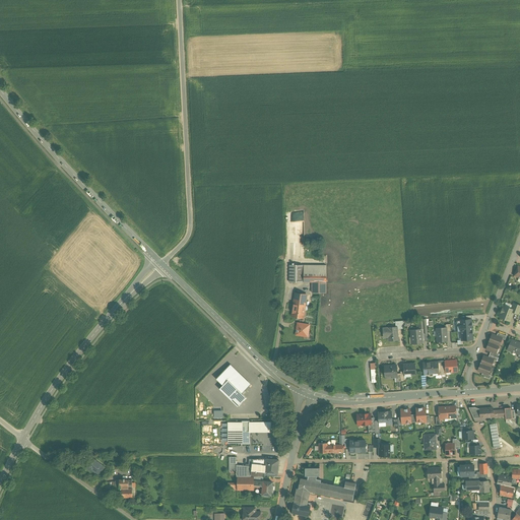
[(291,222),(291,239),(302,239),(303,222),(291,222)]
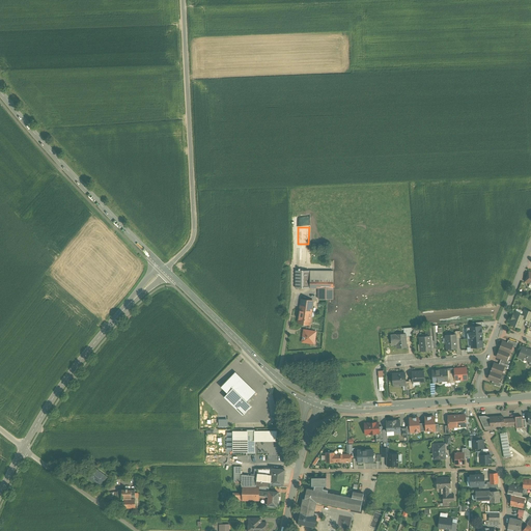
[(332,272),(294,271),(294,289),(317,289),(317,300),(332,300),(332,272)]
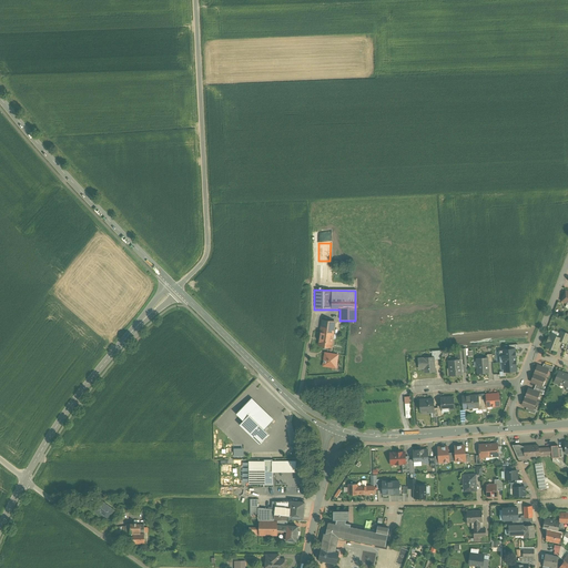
[(335,323),(321,321),(317,346),(331,348),(335,323)]
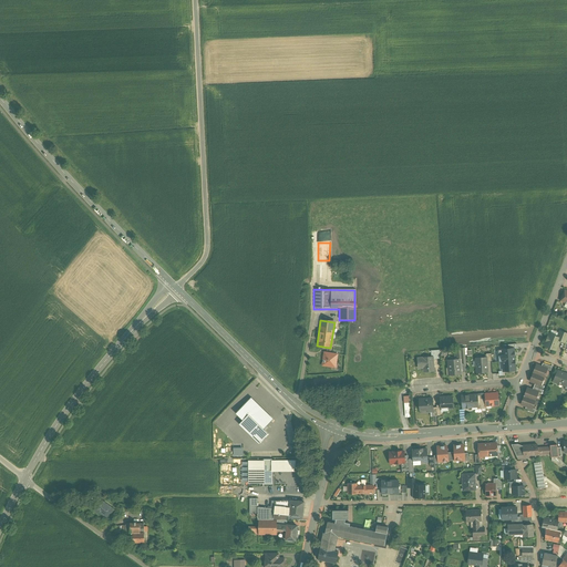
[(547,333),(542,347),(556,352),(559,342),(565,344),(566,340),(566,332),(560,330),(557,338),(547,333)]
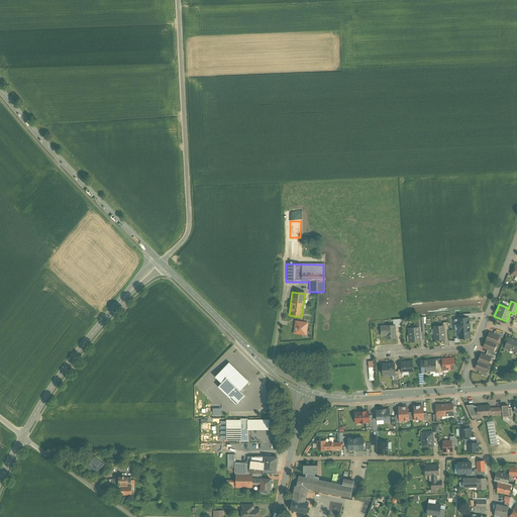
[(472,314),(461,315),(462,324),(473,323),(472,314)]
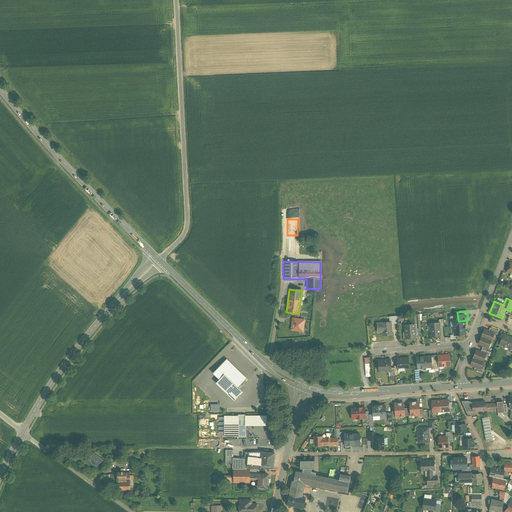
[(411,324),(401,325),(402,340),(414,339),(413,329),(421,328),(421,314),(411,315),(411,324)]
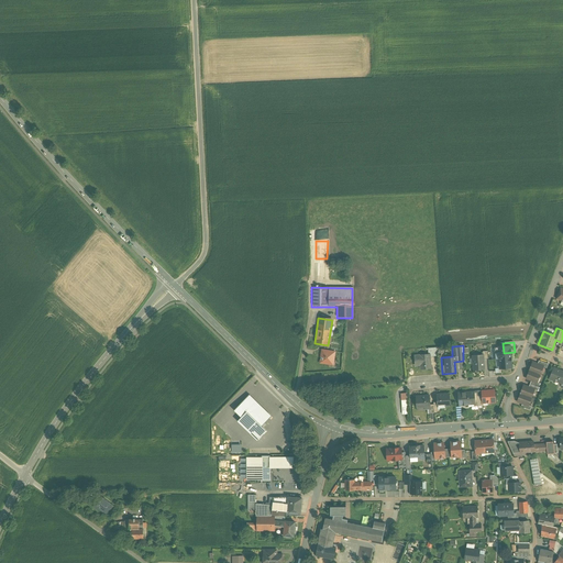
[(334,352),(322,350),(320,363),(333,364),(334,352)]
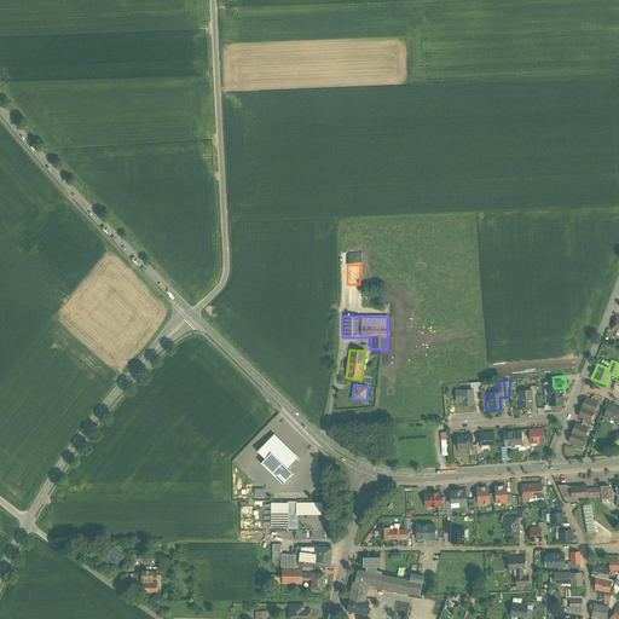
[(472,389),(452,391),(453,405),(458,404),(460,409),(474,408),(472,389)]
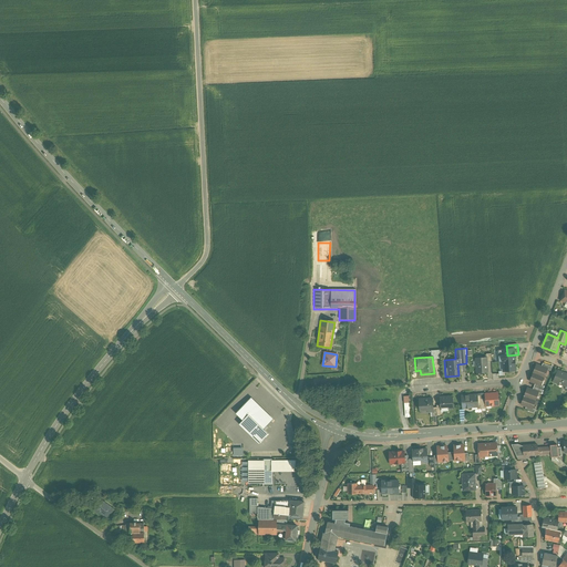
[(487,357),(474,358),(475,374),(490,374),(487,357)]
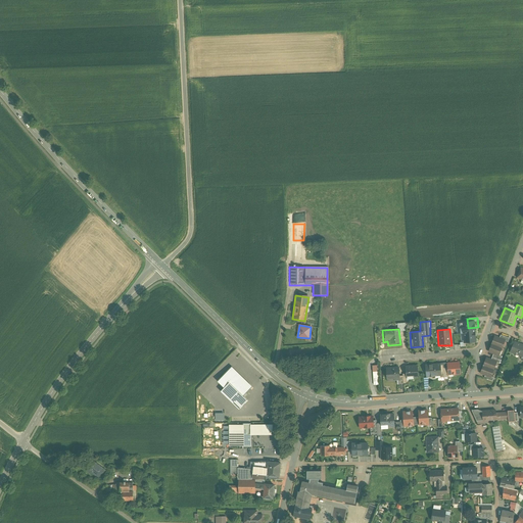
[(475,329),(461,329),(463,344),(476,343),(475,329)]
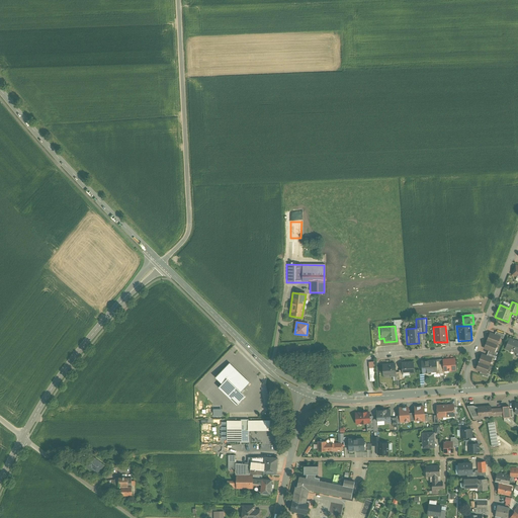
[(495,335),(490,333),(487,341),(497,344),(500,337),(495,335)]
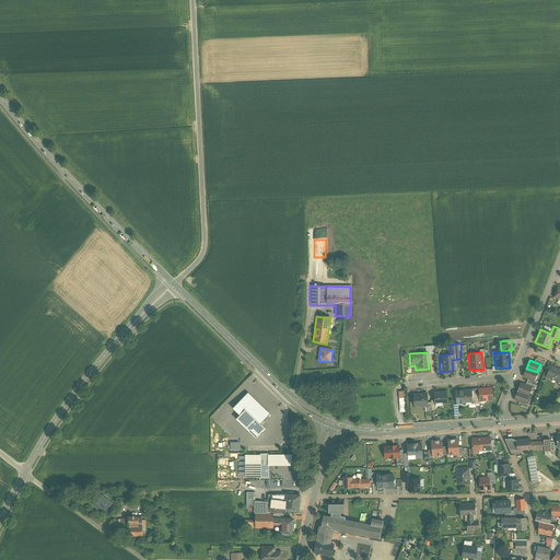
[(559,378),(559,369),(550,366),(547,376),(559,382),(559,378)]
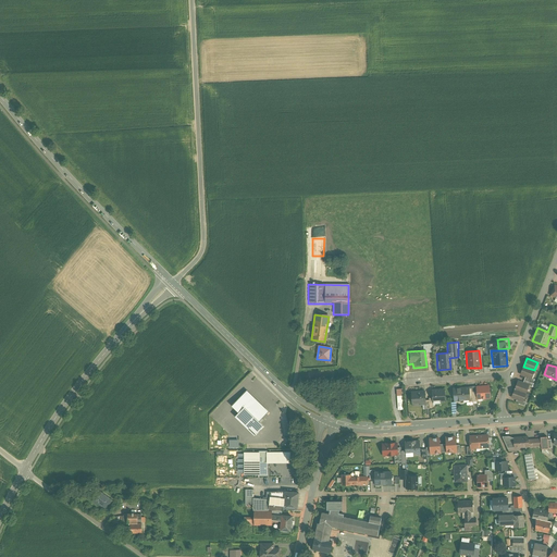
[(523,367),(521,374),(525,376),(531,379),(532,378),(534,370),(523,367)]
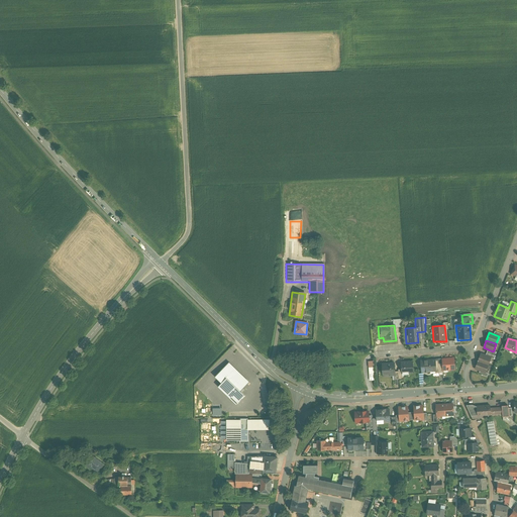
[(486,355),(481,353),(478,362),(488,365),(491,357),(486,355)]
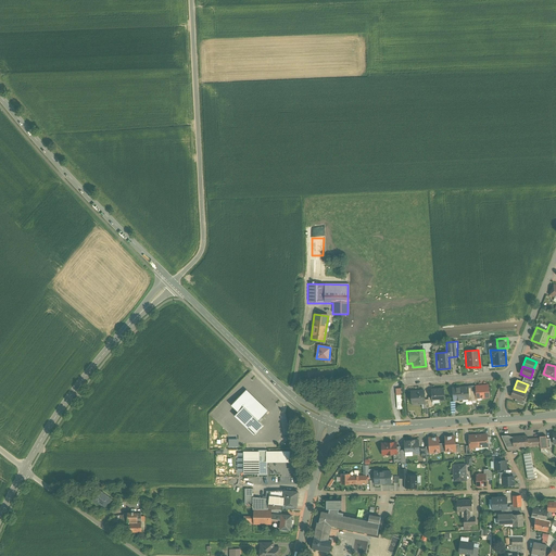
[(488,386),(472,387),(475,400),(489,399),(488,386)]
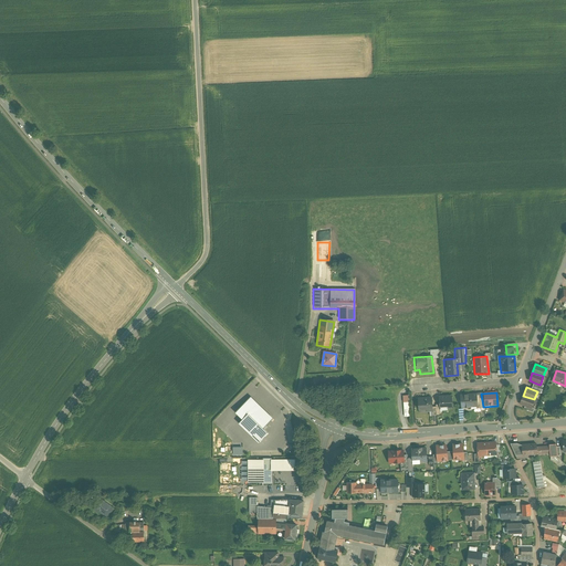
[(477,394),(458,396),(459,409),(478,407),(477,394)]
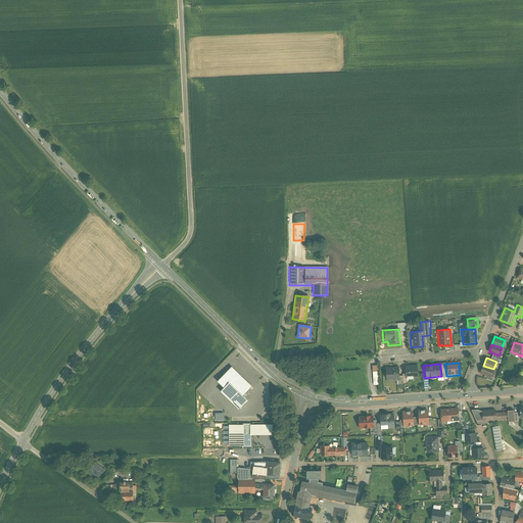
[(251,386),(231,366),(216,381),(223,387),(220,390),(238,409),(246,399),(242,395),(251,386)]
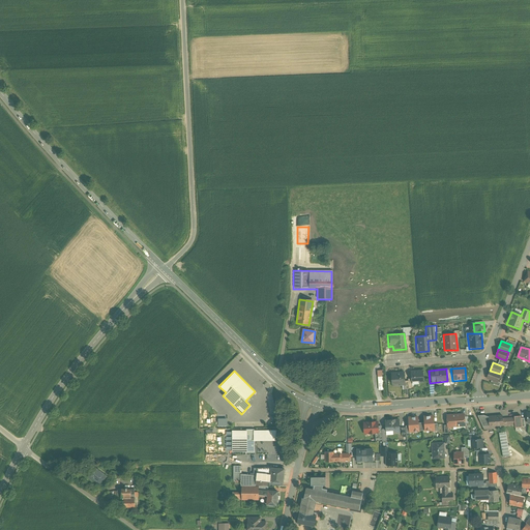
[(404,371),(389,373),(390,386),(405,385),(404,371)]
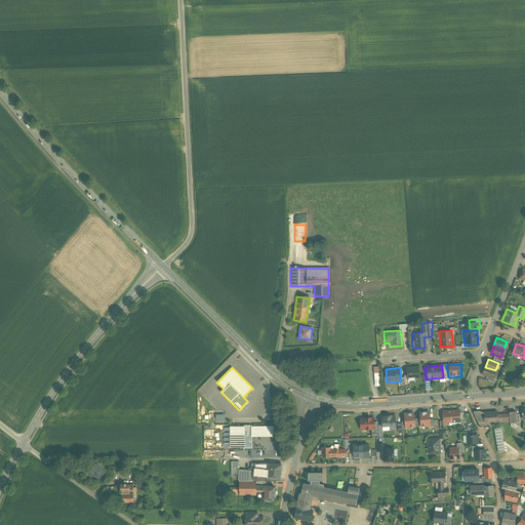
[(418,367),(404,367),(405,380),(419,379),(418,367)]
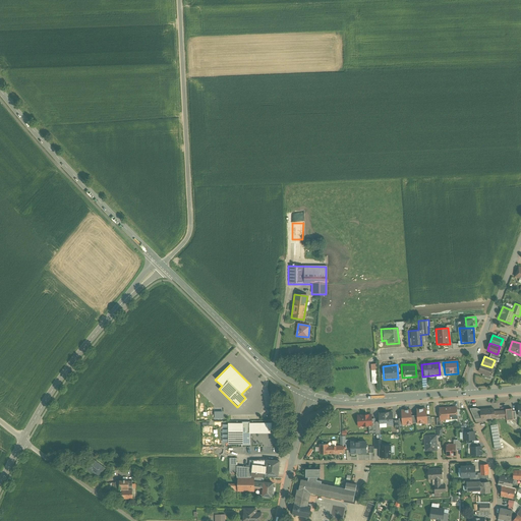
[(481,364),(479,371),(483,373),(488,375),(488,374),(491,367),(481,364)]
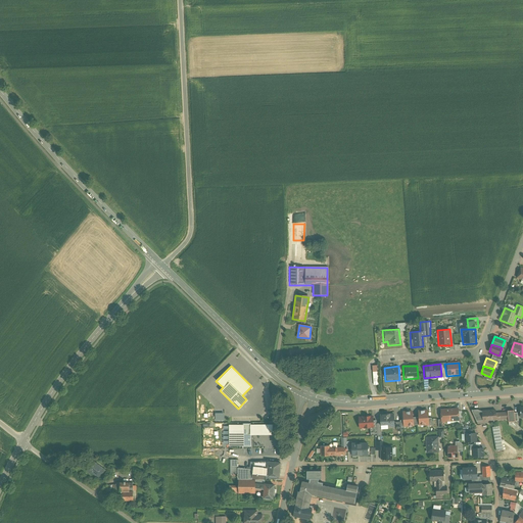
[(460,422),(458,407),(447,408),(448,423),(460,422)]
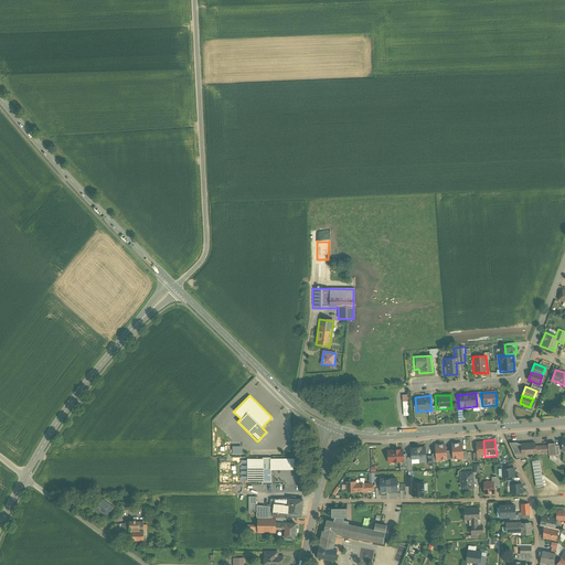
[(484,457),(483,440),(472,441),(473,457),(484,457)]
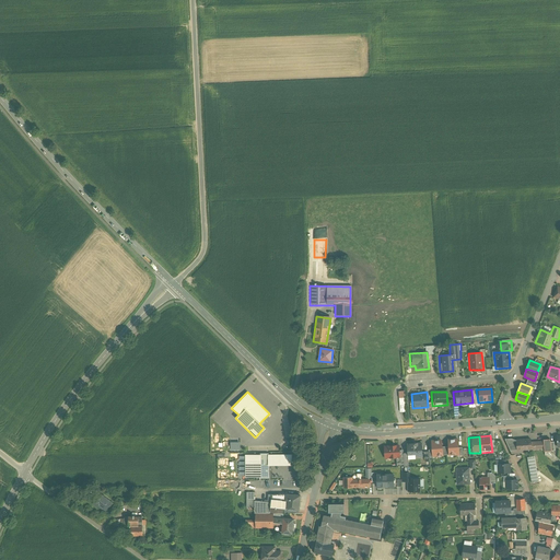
[(531,438),(513,439),(514,451),(532,450),(531,440),(531,438)]
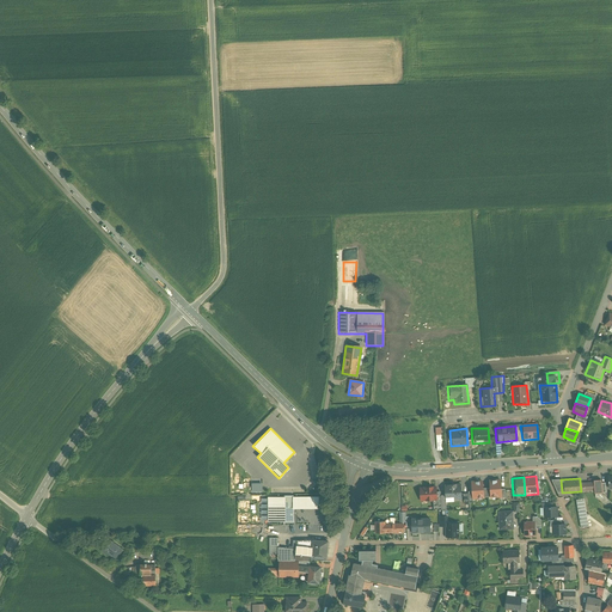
[(601,494),(600,478),(580,481),(581,491),(593,490),(593,494),(601,494)]
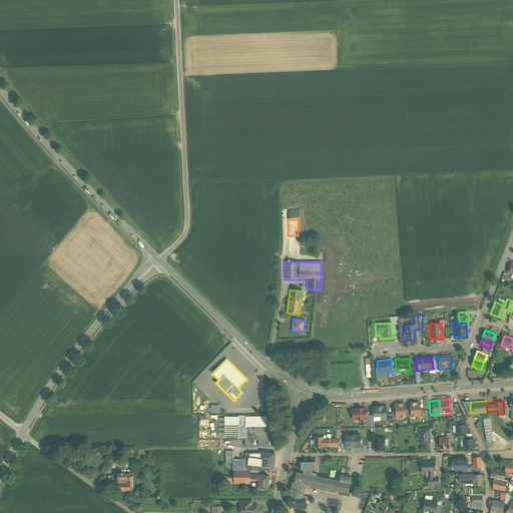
[(421,402),(408,403),(409,418),(422,417),(421,402)]
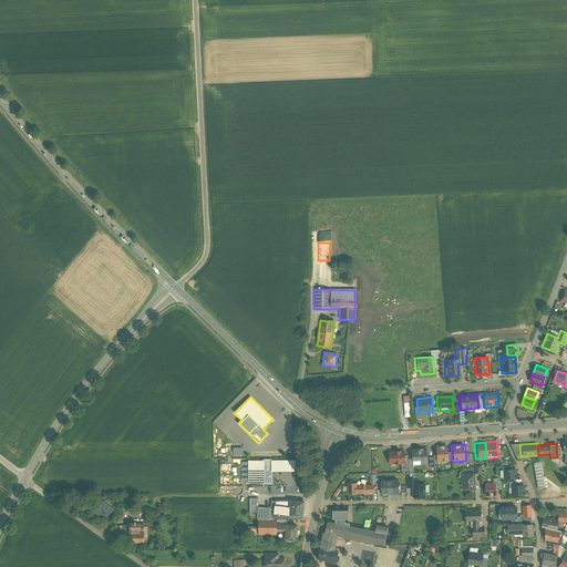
[(521,456),(519,444),(517,445),(512,445),(516,456),(521,456)]
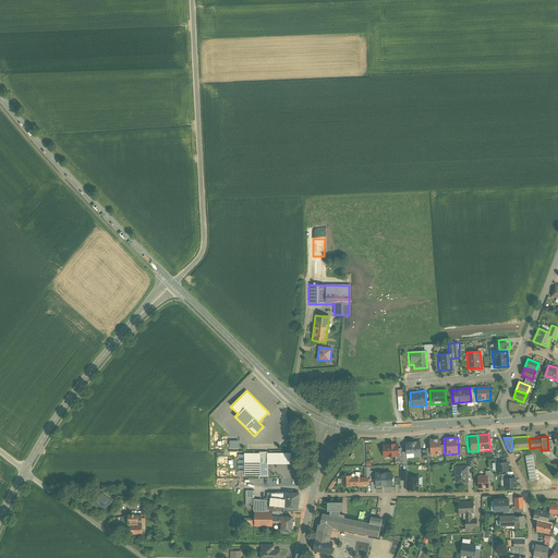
[(428,438),(426,439),(427,457),(440,457),(439,438),(428,438)]
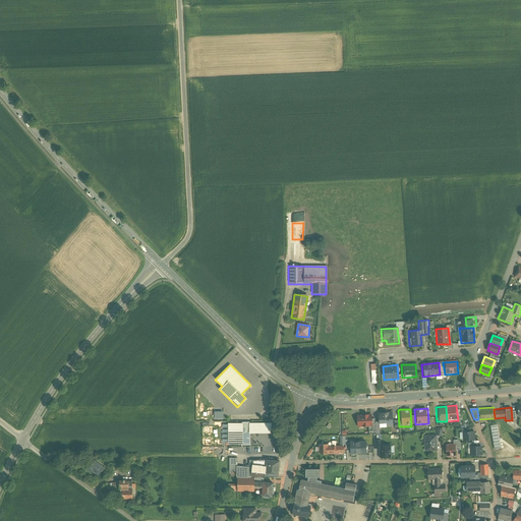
[(223,419),(222,411),(213,412),(213,419),(223,419)]
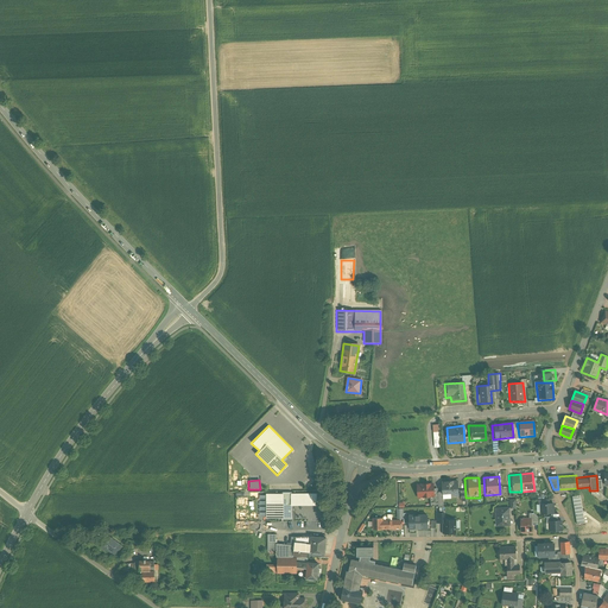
[(457,480),(438,481),(439,496),(458,496),(457,480)]
